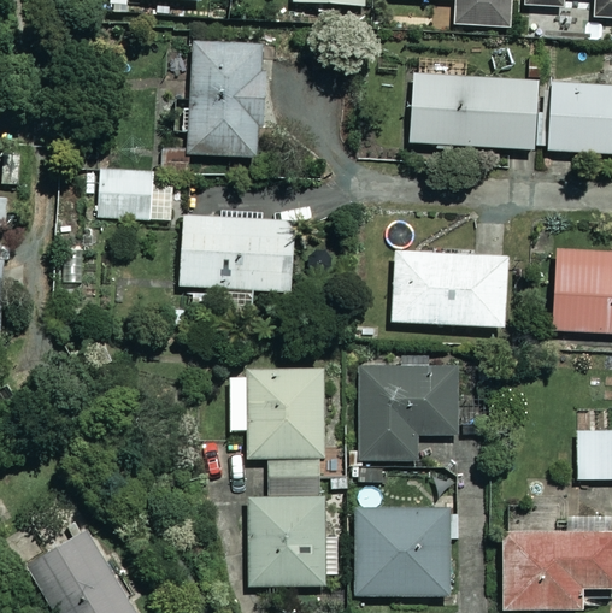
[(436,0),(454,1),(453,24),(511,27),(511,0),(436,0)]
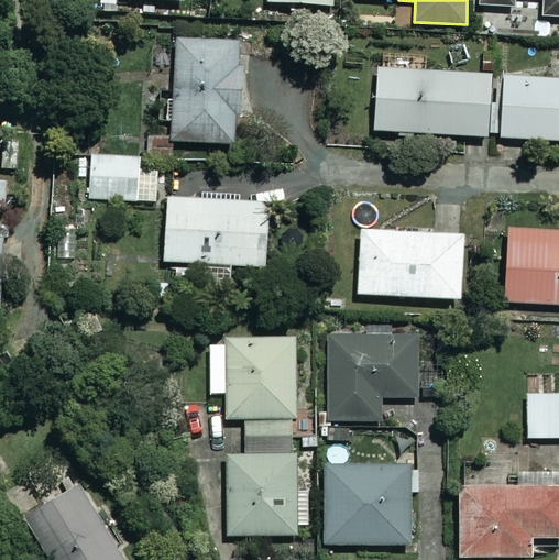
[(477,0),(477,4),(513,4),(513,0),(541,0),(541,17),(558,15),(558,0),(477,0)]
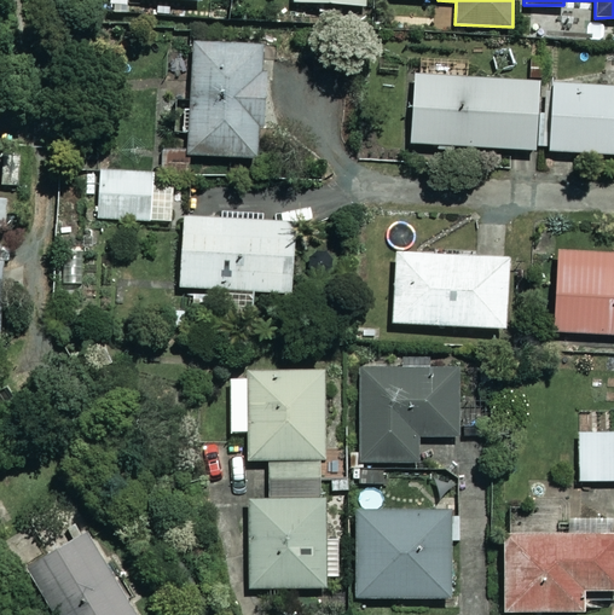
[(192,76),(191,106),(180,106),(179,132),(191,132),(190,155),(264,156),(266,42),(190,41),(190,54),(171,54),(169,75),(192,76)]
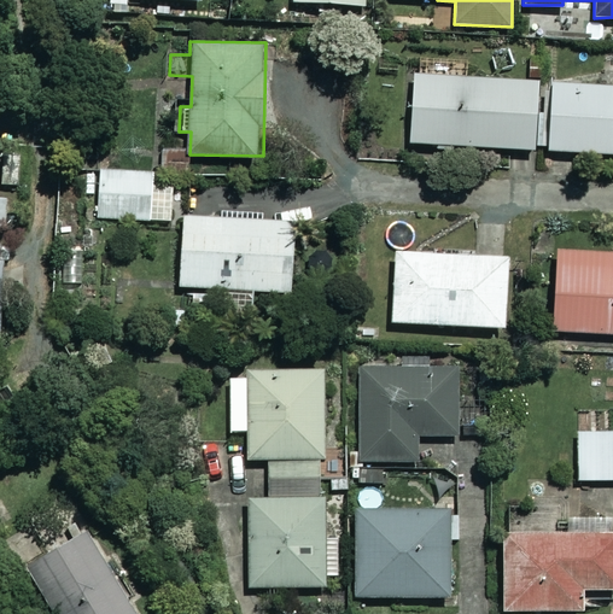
[(548,150),(552,82),(414,75),(410,142),(548,150)]
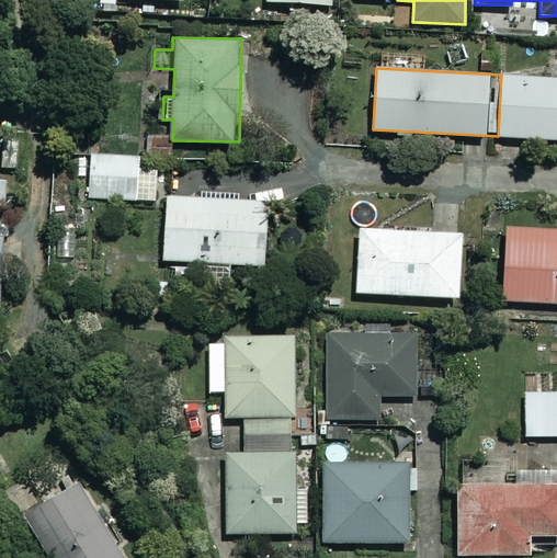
[(556,77),(501,75),(498,136),(556,138),(556,77)]
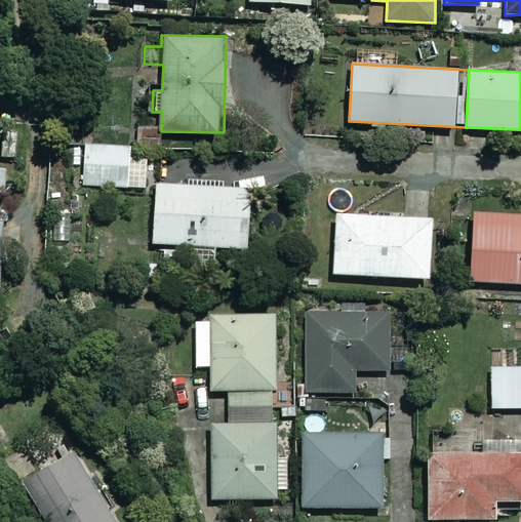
[(130,146),(84,145),(83,186),(148,186),(148,157),(130,157),(130,146)]
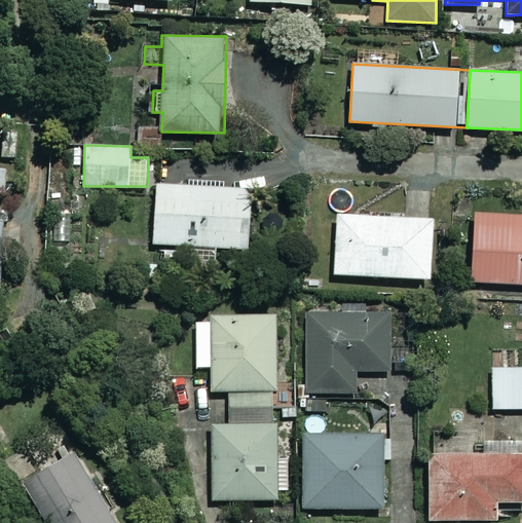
[(257,190),(157,184),(153,243),(253,249),(257,190)]
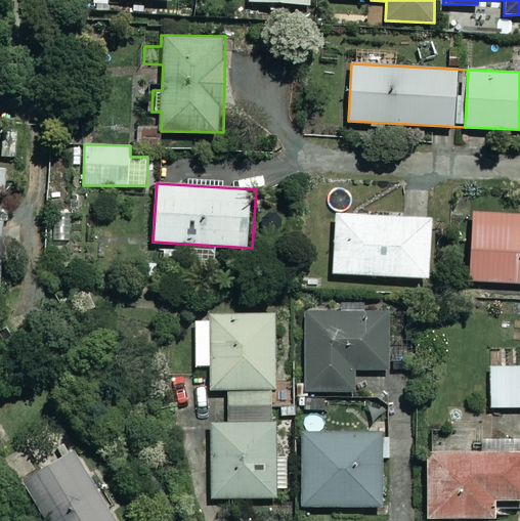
[(519,214),(473,212),(469,280),(519,283),(519,214)]
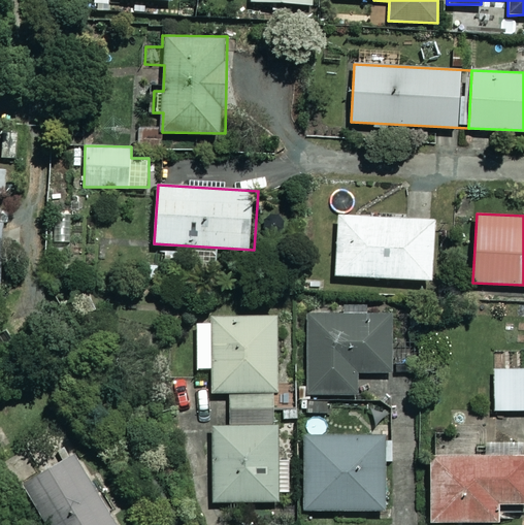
[(436,220),(335,215),(332,275),(433,281),(436,220)]
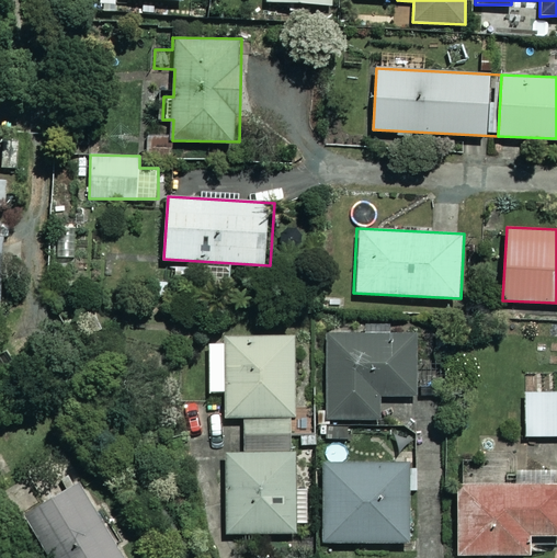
[(417,396),(417,333),(326,333),(327,422),(378,422),(378,396),(417,396)]
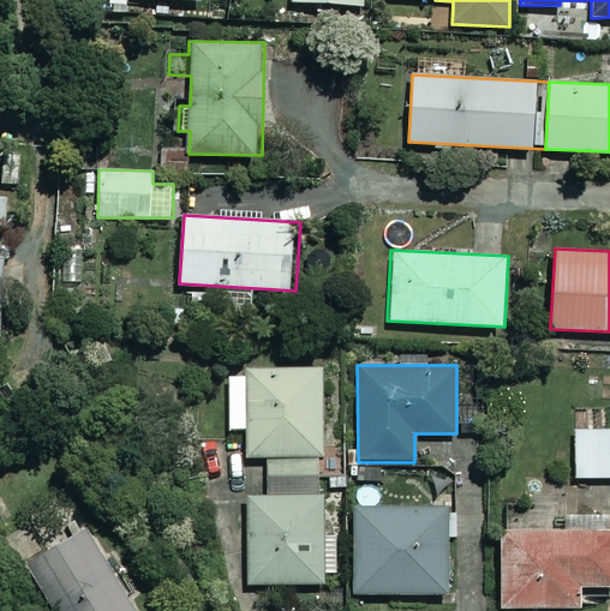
[(322,367),(245,369),(246,377),(228,377),(228,425),(246,425),(246,456),(267,456),(268,495),(246,496),(247,582),(334,582),(334,491),(323,491),(322,367)]
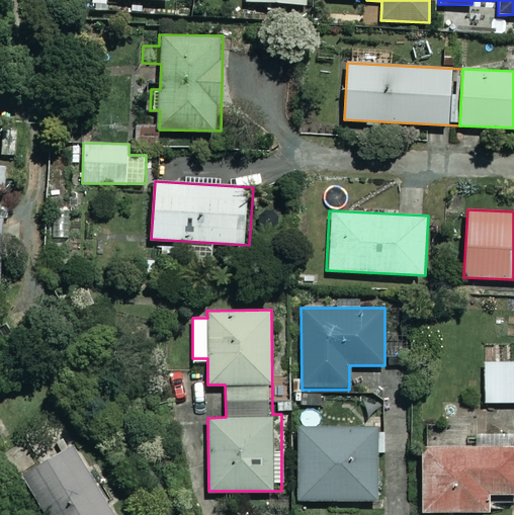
[(513,360),(483,361),(485,402),(513,401),(513,360)]
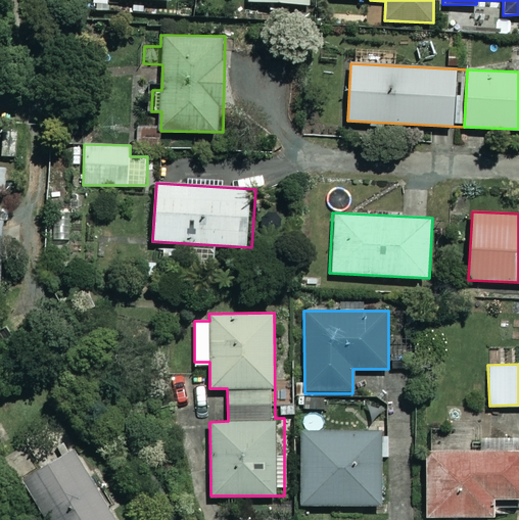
[(382,432),(298,431),(298,505),(382,505),(382,432)]
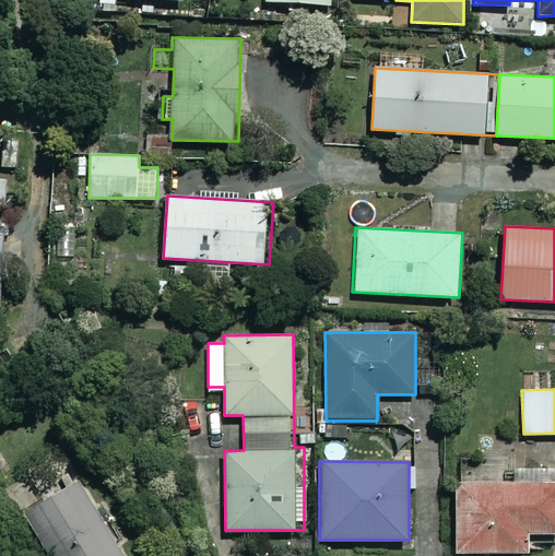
[(124,555),(79,481),(22,516),(46,555),(124,555)]
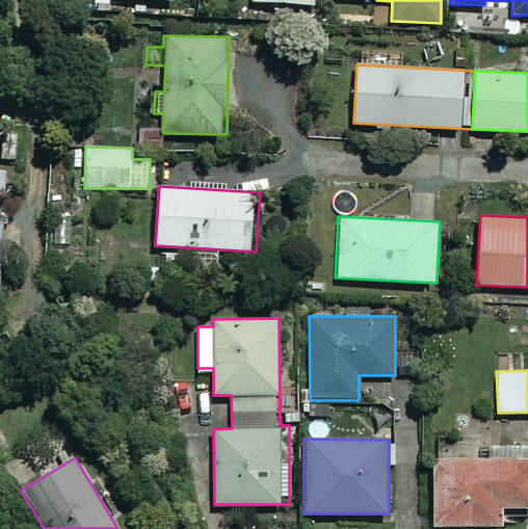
[(527,458),(431,460),(432,527),(502,526),(501,507),(527,506),(527,458)]
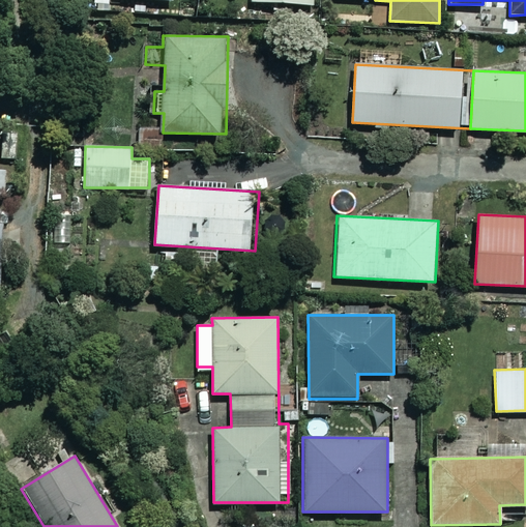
All buildings are outlined.
